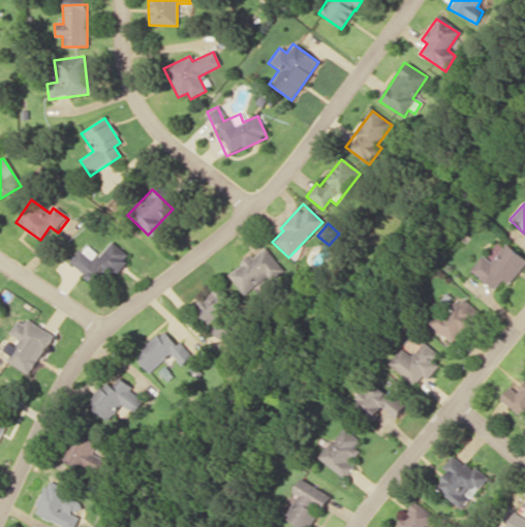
[(67,264),(97,287),(124,255),(109,243),(97,256),(83,245),(67,264)]
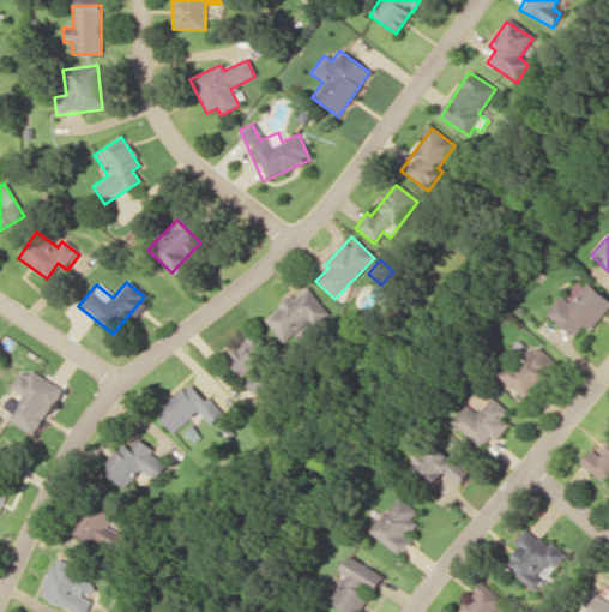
[(589,331),(608,305),(608,303),(585,283),(568,305),(559,298),(544,315),(572,336),(582,325),(589,331)]
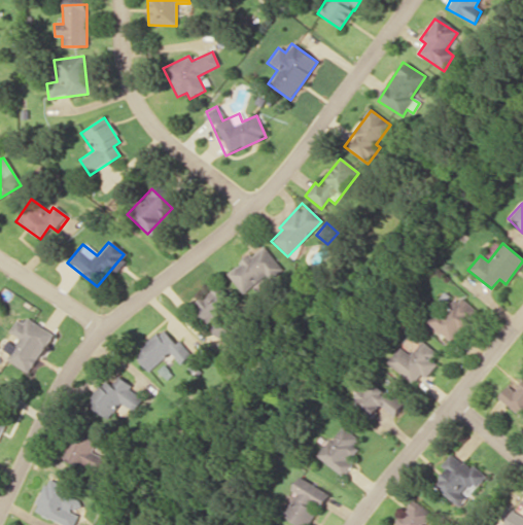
[(282,270),(260,245),(225,276),(243,295),(253,285),(258,290),(282,270)]
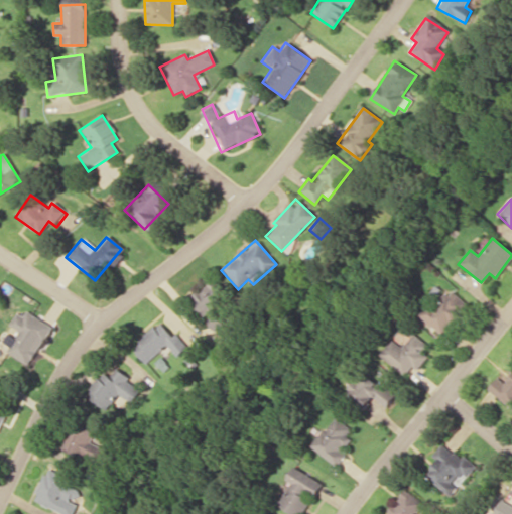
[(212,310),(227,293),(208,277),(183,305),(215,332),(224,320),(212,310)]
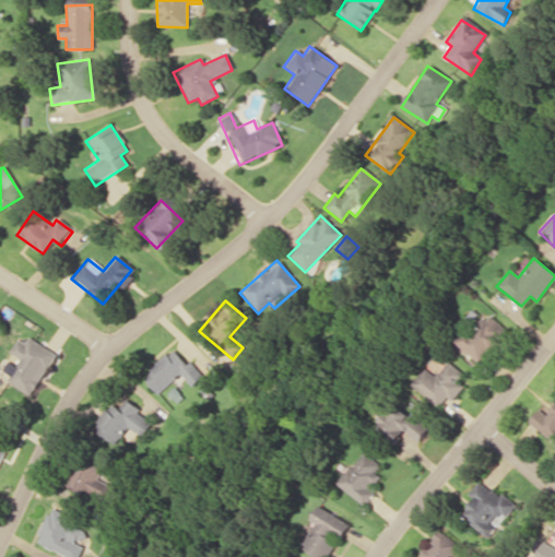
[(476,364),(506,331),(484,312),(455,344),(476,364)]
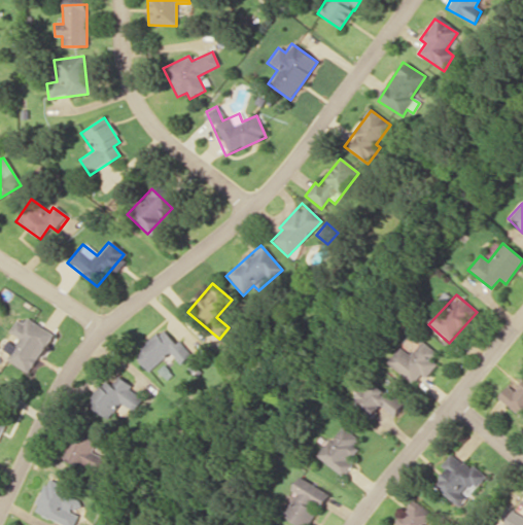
[(51,336),(21,315),(9,334),(16,339),(12,345),(5,341),(0,348),(0,351),(7,355),(4,360),(26,375),(51,336)]
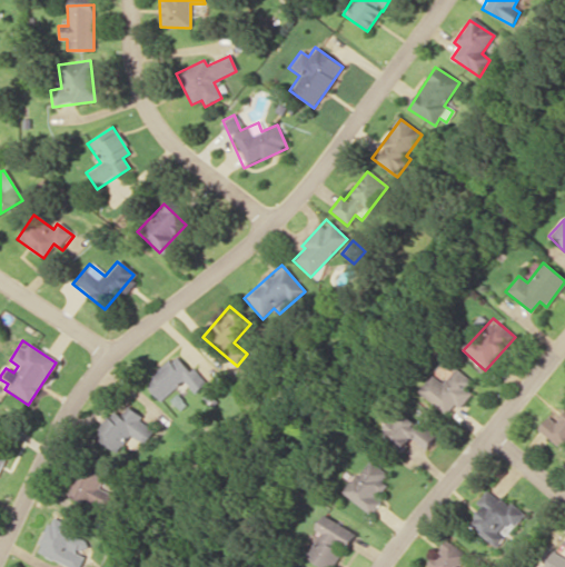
[(159,401),(181,381),(192,394),(205,384),(192,369),(189,372),(174,356),(142,383),(159,401)]
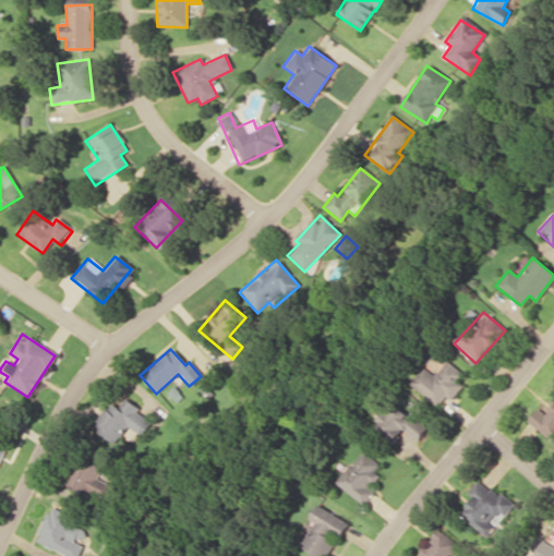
[(459,386),(454,383),(461,373),(444,361),(433,376),(421,367),(408,386),(436,406),(441,399),(447,403),(459,386)]
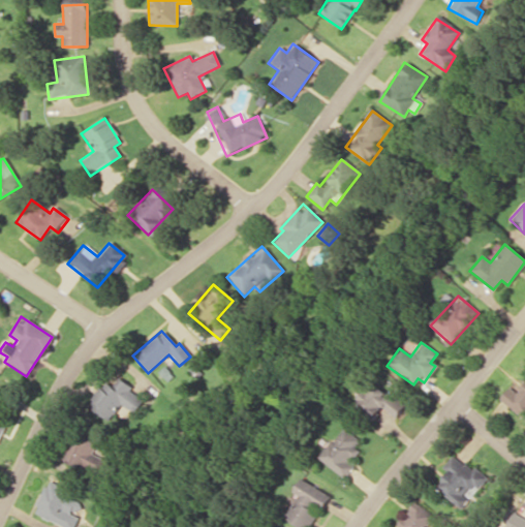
[(393,419),(404,404),(371,378),(350,405),(369,421),(378,407),(393,419)]
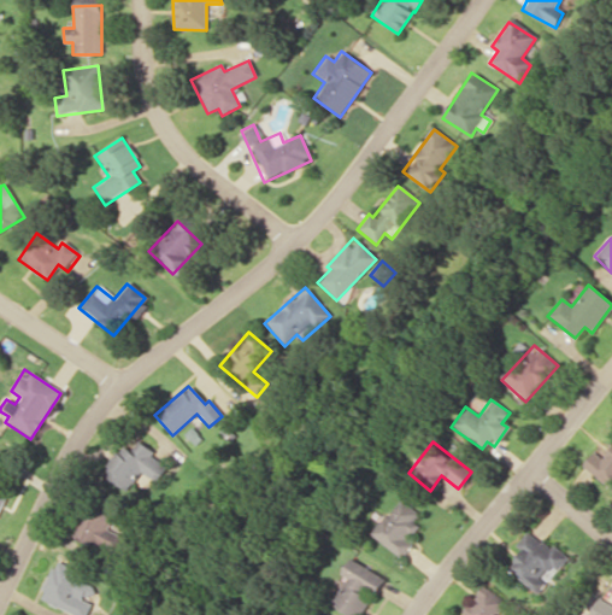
[(158,484),(166,467),(151,458),(153,452),(136,443),(128,460),(113,452),(101,476),(129,491),(139,473),(158,484)]
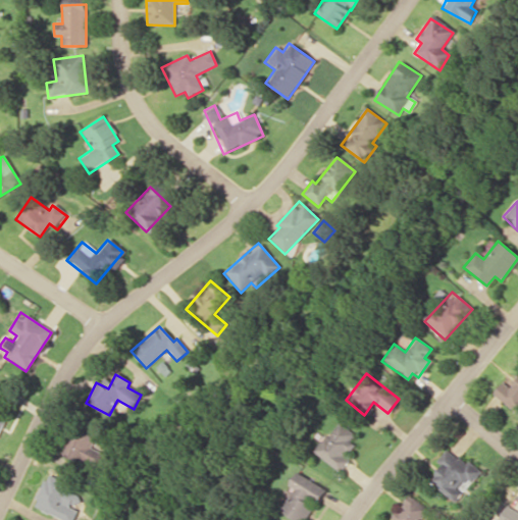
[(517,417),(517,375),(508,388),(502,382),(491,395),(517,417)]
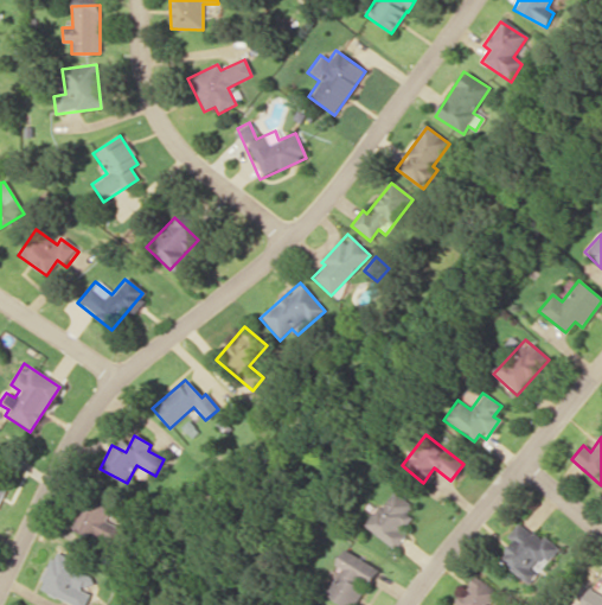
[(391,551),(403,536),(397,532),(409,517),(404,513),(410,505),(392,491),(363,527),(391,551)]
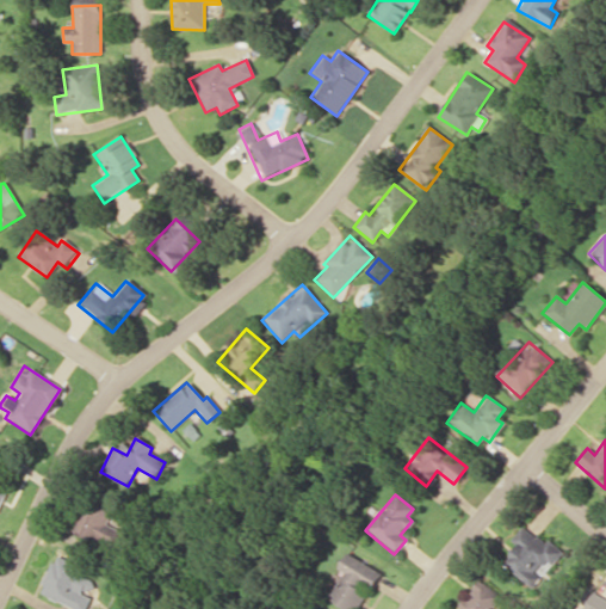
[(112,551),(121,533),(105,526),(110,515),(85,503),(72,533),(112,551)]
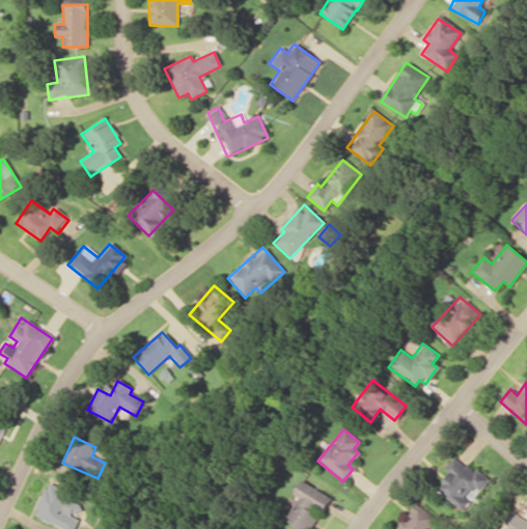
[(447,475),(436,489),(460,510),(484,484),(453,455),(441,469),(447,475)]
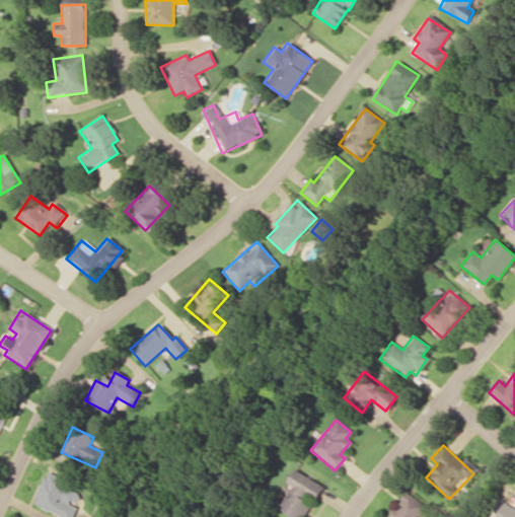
[(303,516),(321,487),(293,470),(285,484),(290,486),(277,509),(290,516),(303,516)]
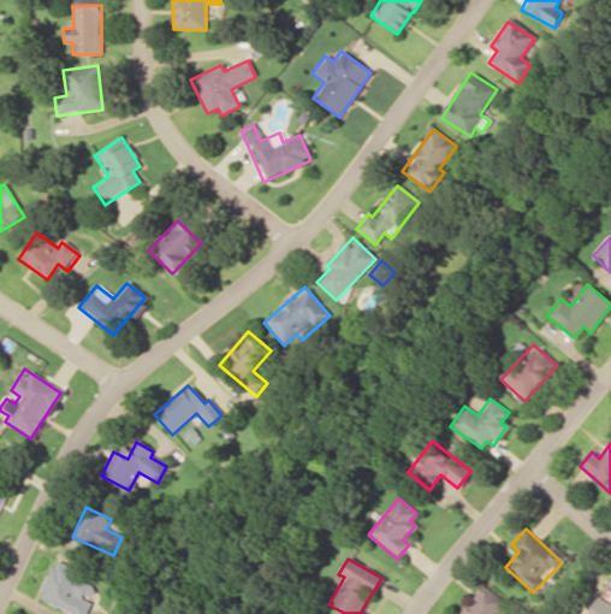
[(53,562),(37,598),(70,613),(85,613),(90,603),(85,601),(94,582),(53,562)]
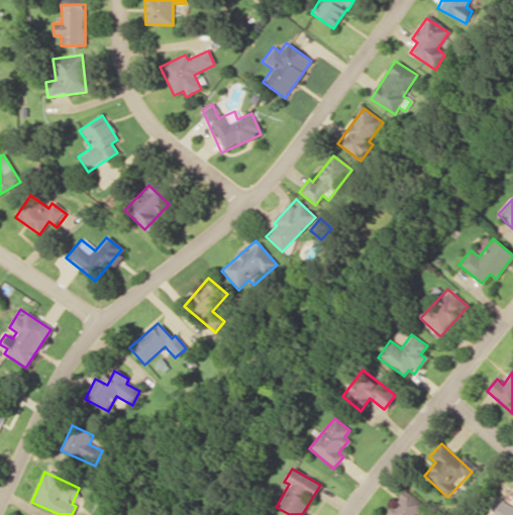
[(413,514),(421,504),(402,491),(387,514),(413,514)]
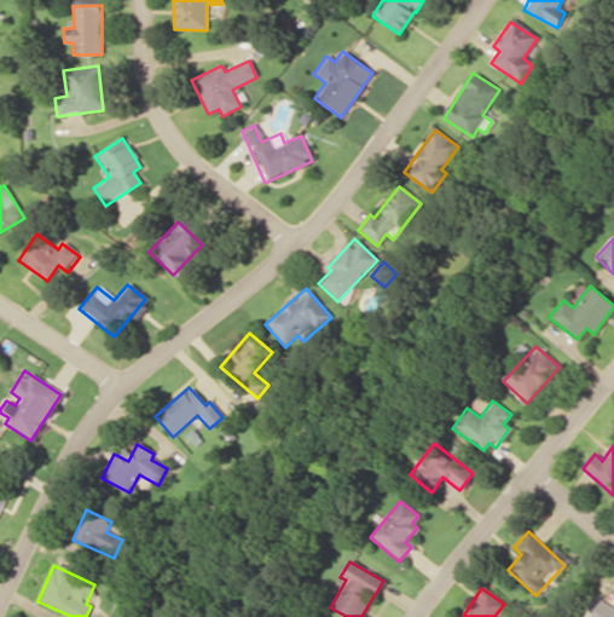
[(613,616),(613,609),(598,600),(589,616),(613,616)]
